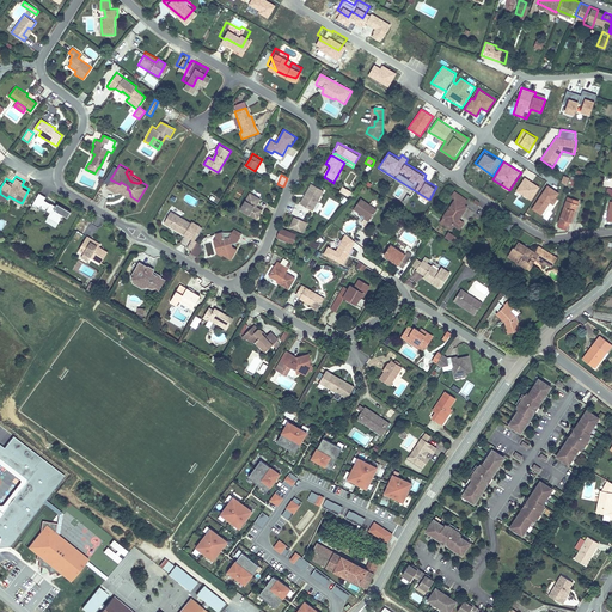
[(540,187),(525,176),(515,190),(531,201),(540,187)]
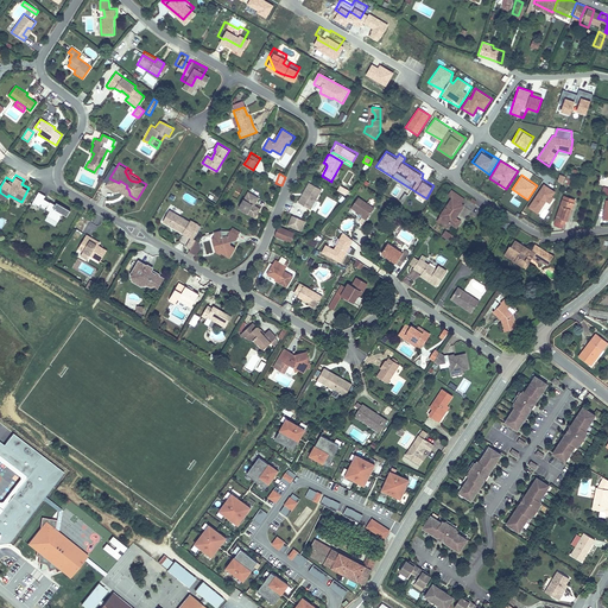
[(127,185),(120,181),(119,183),(109,178),(106,184),(116,191),(119,191),(121,190),(130,195),(130,194),(130,192),(128,190),(128,189),(126,188),(127,185)]
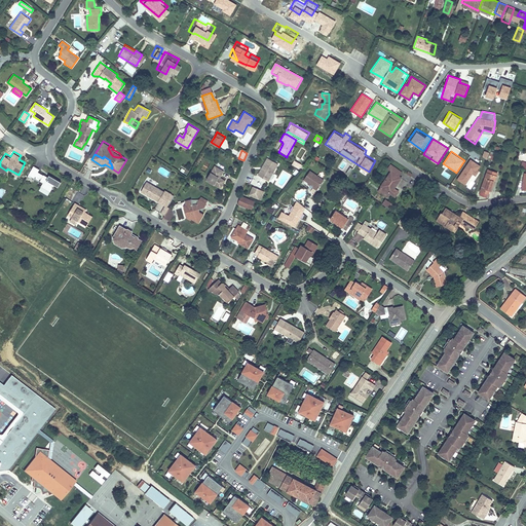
[(267,158),(258,176),(269,182),(279,164),(267,158)]
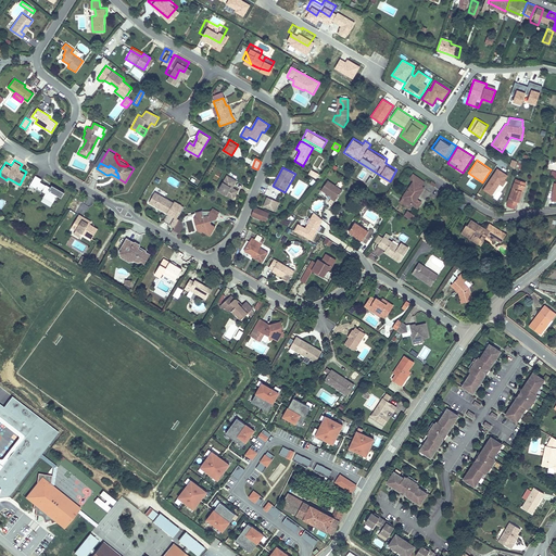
[(507,175),(497,167),(482,189),(492,196),(500,185),(503,186),(507,180),(505,180),(507,175)]
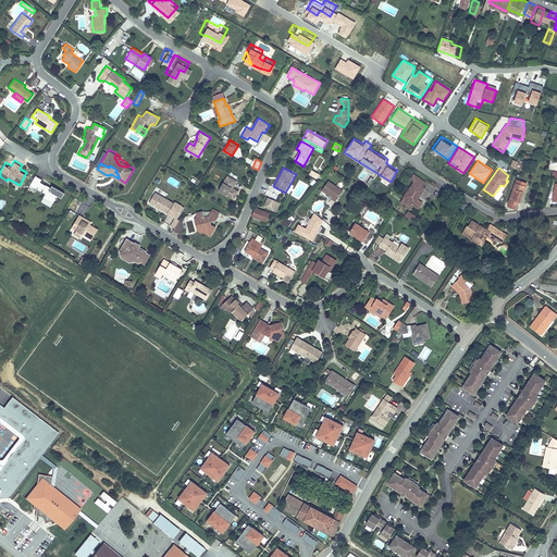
[(35,172),(28,182),(35,185),(40,175),(35,172)]
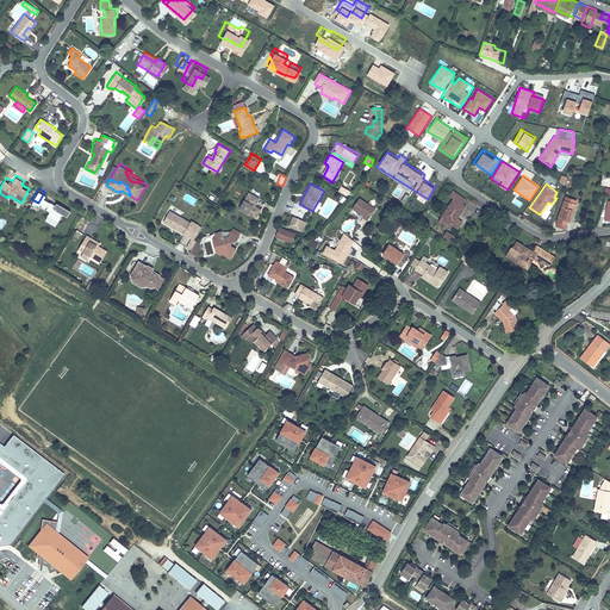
[(452,200),(437,224),(448,231),(450,228),(459,231),(464,223),(459,219),(466,209),(464,206),(466,200),(452,192),(448,198),(452,200)]
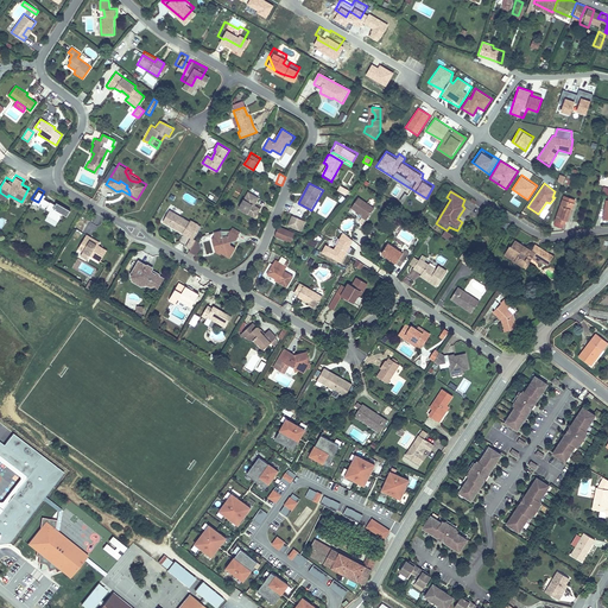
[(187,192),(183,197),(192,206),(197,200),(187,192)]
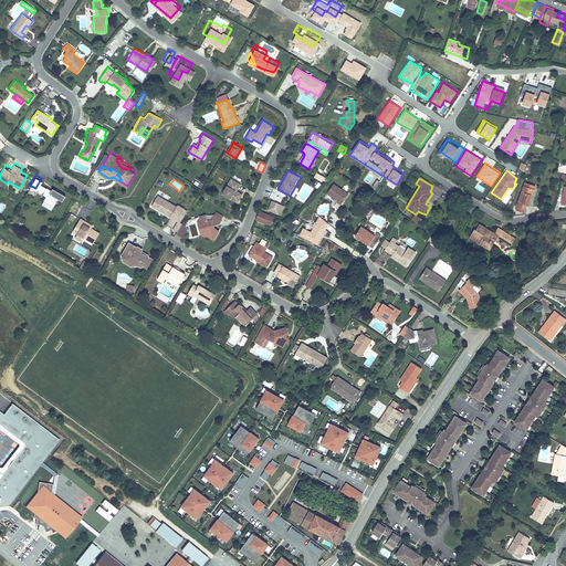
[(239,184),(231,179),(222,194),(237,202),(237,201),(242,192),(236,189),(239,184)]
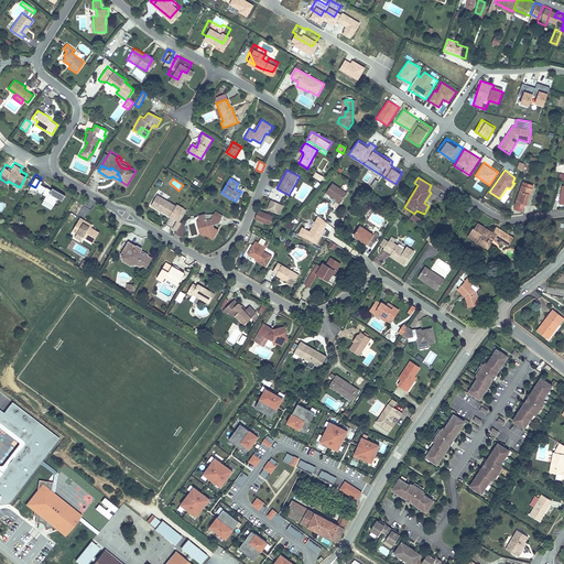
[(534,185),(523,181),(512,208),(524,213),(534,185)]
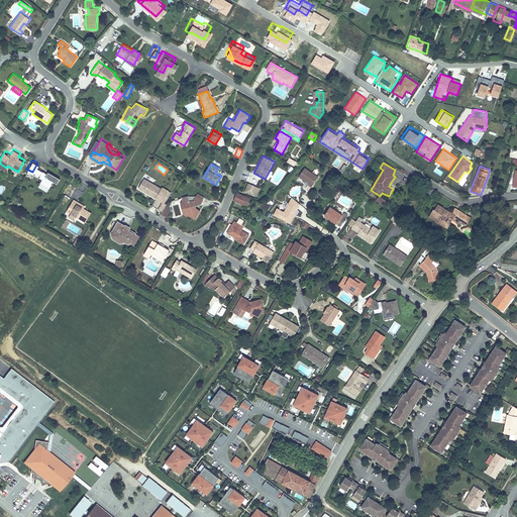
[(40,168),(37,175),(41,177),(40,179),(49,184),(52,178),(56,180),(59,174),(50,170),(48,172),(44,170),(40,168)]
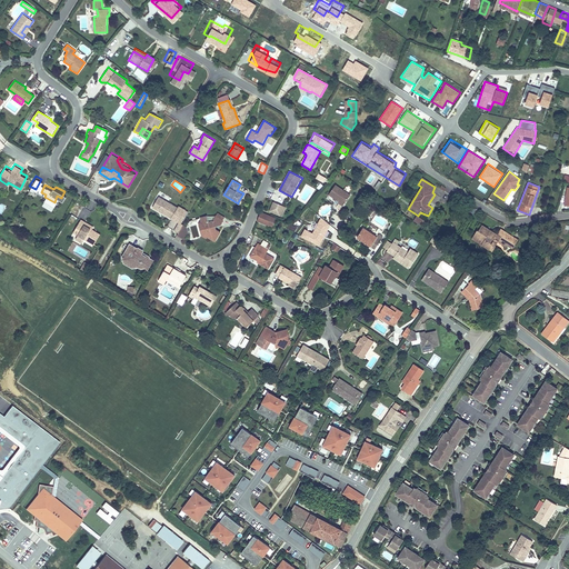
[(350,195),(336,186),(329,195),(333,198),(336,197),(337,200),(340,202),(339,203),(343,206),(350,195)]
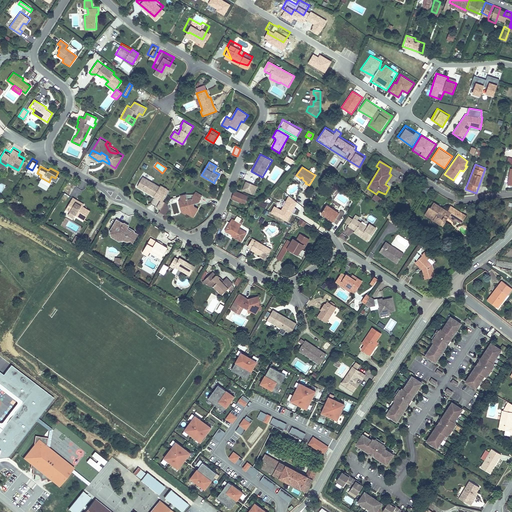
[(167,190),(144,177),(138,187),(161,200),(167,190)]
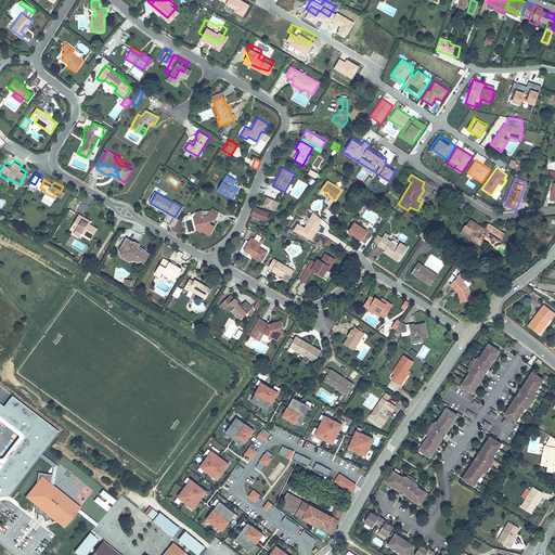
[(276,201),(268,197),(263,206),(273,210),(276,201)]
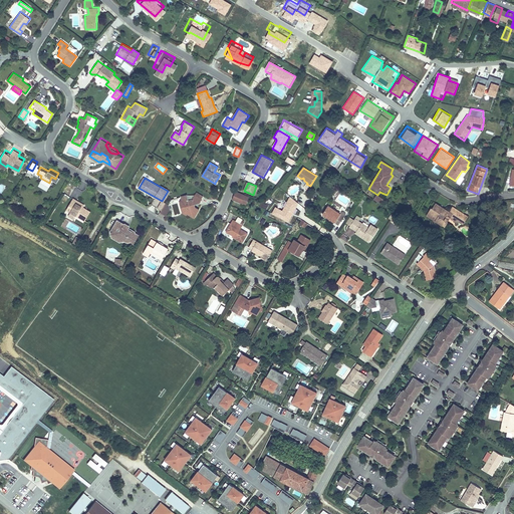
[(158,208),(162,210),(166,203),(172,193),(168,191),(162,201),(158,208)]
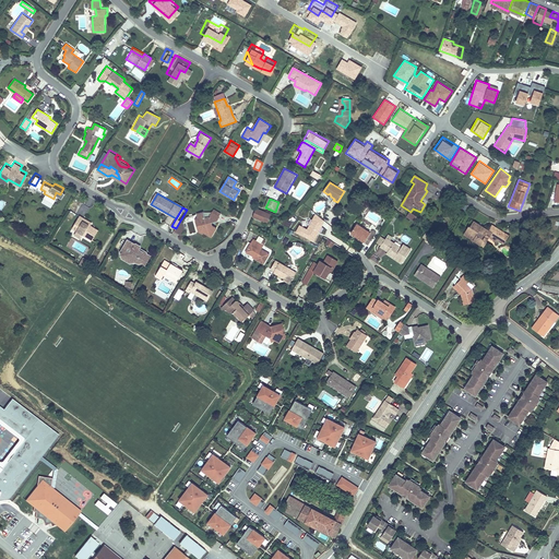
[(257,209),(252,216),(264,222),(268,214),(257,209)]
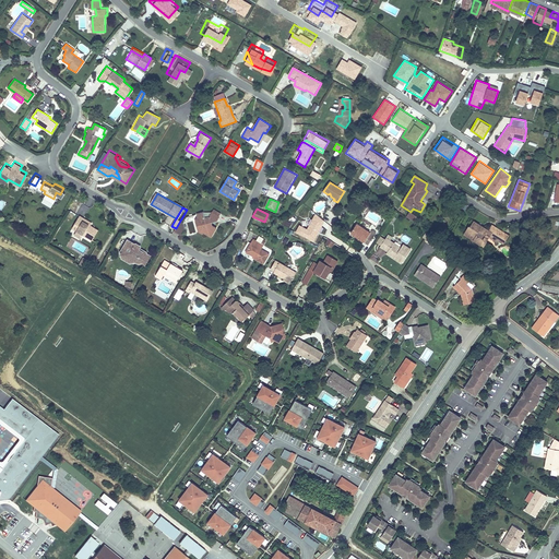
[(200,228),(198,232),(202,234),(204,233),(212,236),(216,228),(210,224),(210,222),(216,221),(219,215),(212,210),(203,210),(197,212),(195,213),(197,216),(195,219),(198,221),(200,228)]
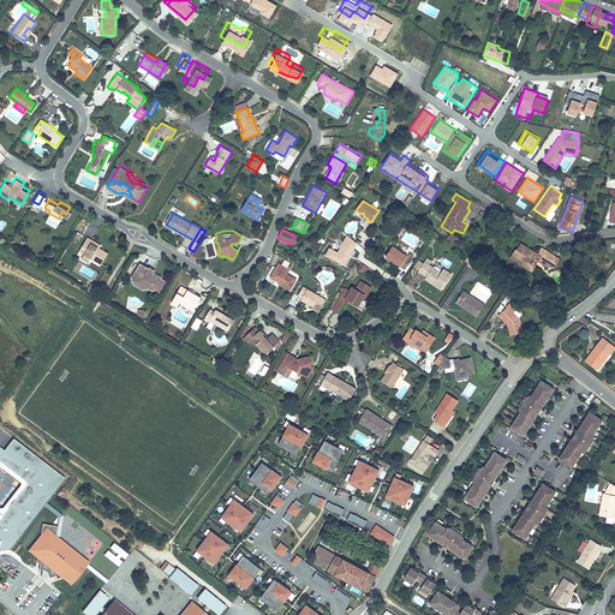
[(87,232),(79,246),(101,258),(108,246),(101,243),(93,239),(94,236),(87,232)]
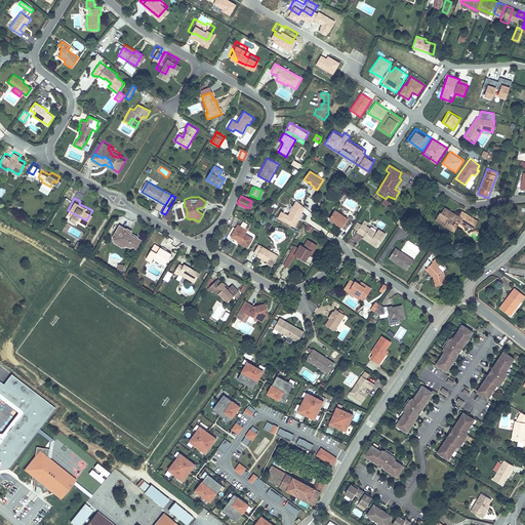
[(387,207),(389,202),(381,198),(379,203),(387,207)]
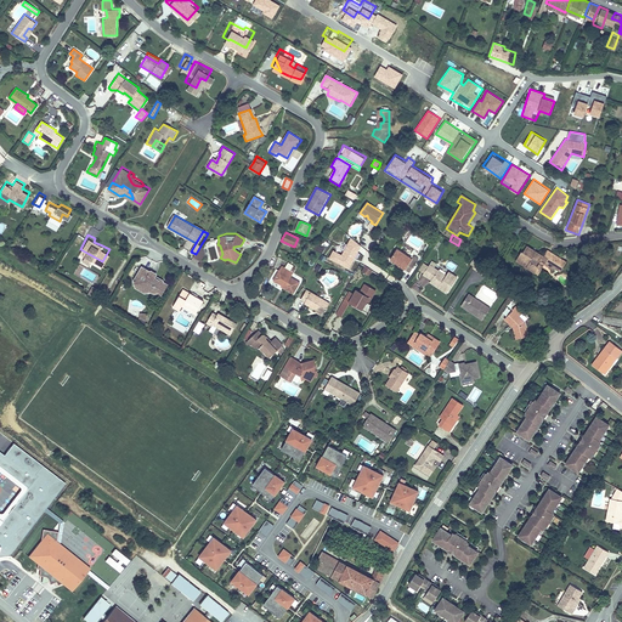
[(544,247),(530,236),(525,243),(522,242),(516,252),(536,264),(543,253),(548,256),(553,259),(554,259),(564,265),(570,255),(555,244),(553,248),(549,247),(546,247),(544,247)]
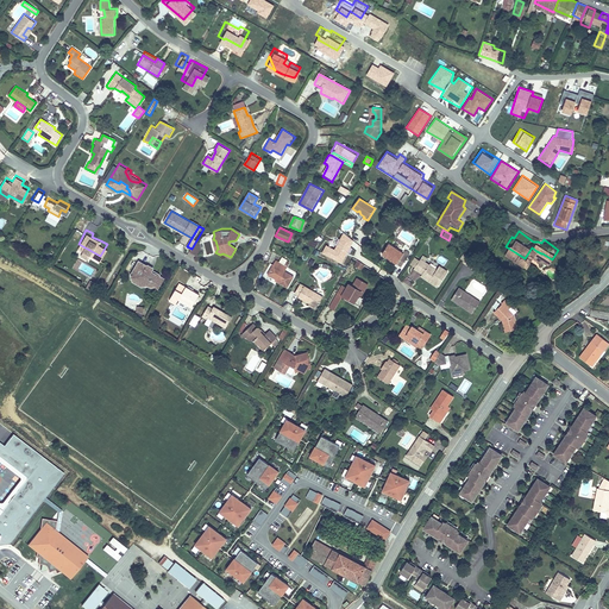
[(198,256),(202,249),(200,242),(196,240),(192,249),(190,251),(198,256)]
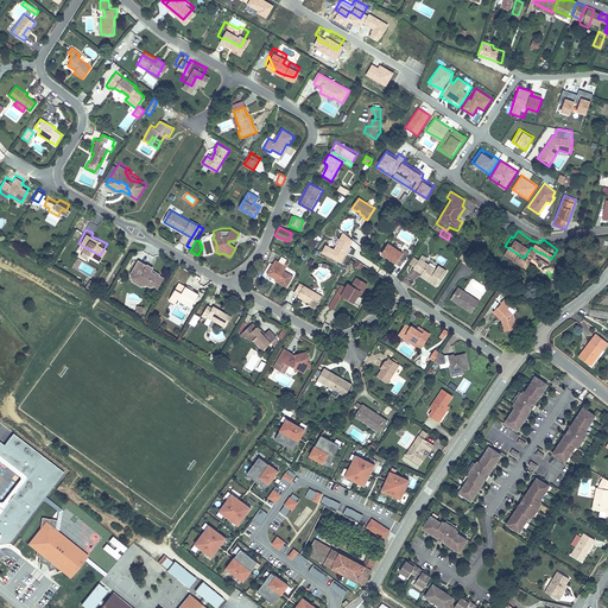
[(401,266),(409,253),(405,251),(404,252),(388,244),(387,244),(381,254),(381,255),(401,266)]
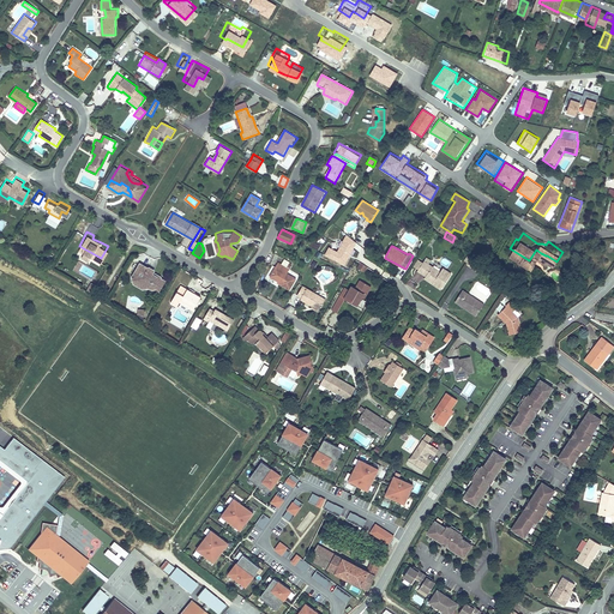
[(474,262),(479,253),(471,247),(465,257),(474,262)]
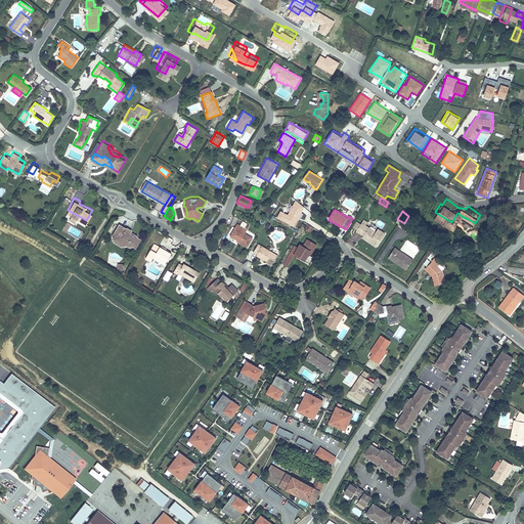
[(455,224),(462,216),(457,213),(451,222),(455,224)]
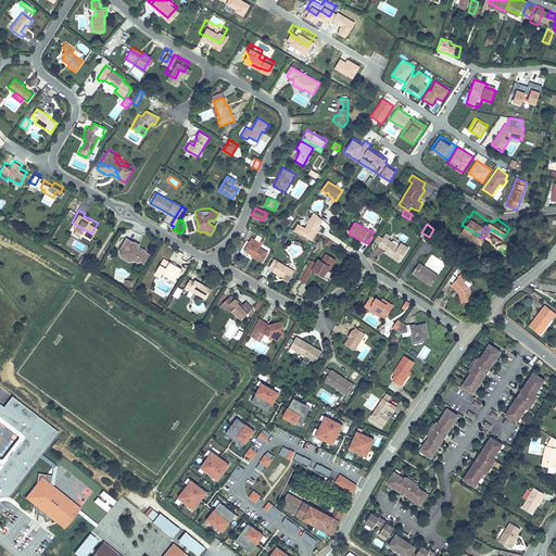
[(434,239),(439,232),(433,229),(429,237),(434,239)]
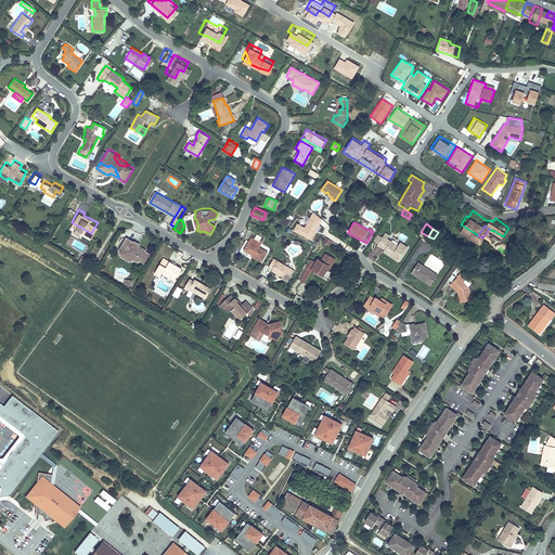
[(260,235),(252,230),(244,243),(253,248),(252,250),(260,256),(261,255),(268,245),(260,241),(259,240),(258,240),(260,235)]
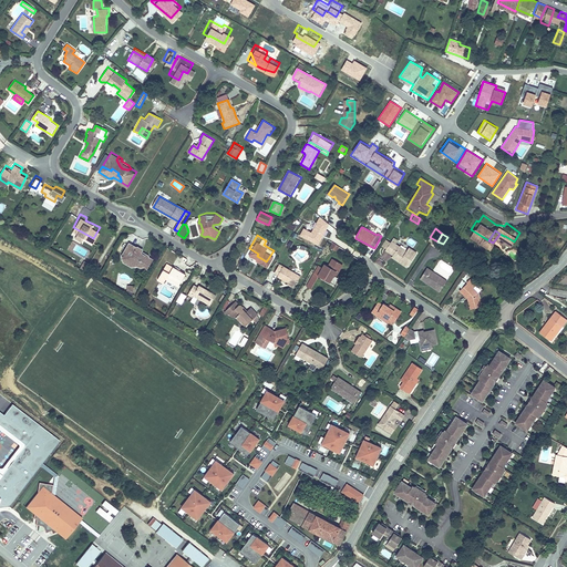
[(398,239),(391,236),(383,249),(391,254),(391,255),(390,258),(397,261),(406,268),(416,253),(406,246),(404,249),(395,244),(398,239)]
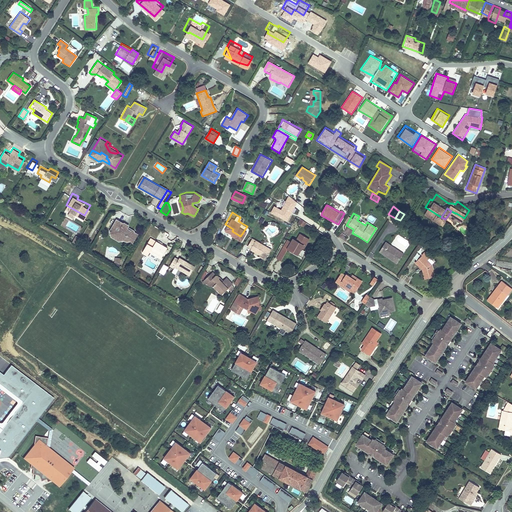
[(124,218),(117,215),(111,225),(117,229),(118,233),(120,232),(122,237),(124,237),(126,238),(128,236),(132,238),(137,230),(132,227),(133,225),(128,223),(128,224),(122,221),(124,218)]
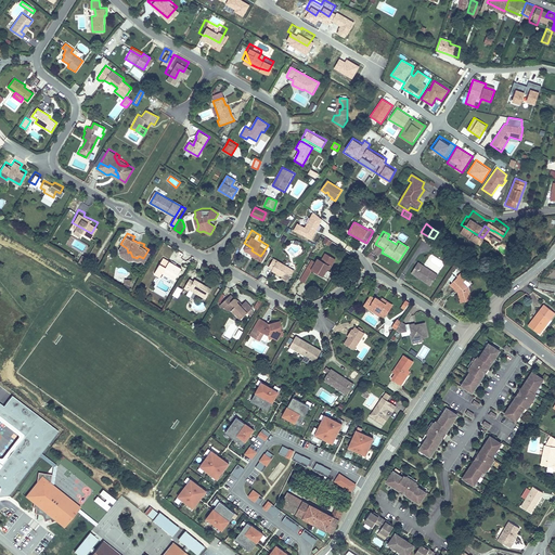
[(128,253),(127,248),(120,244),(120,245),(121,253),(130,258),(132,257),(130,252),(128,253)]
